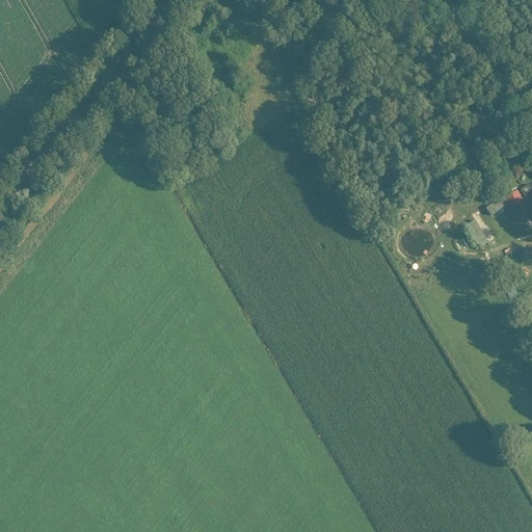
[(286,47),(290,53),(298,48),(295,42),(286,47)]
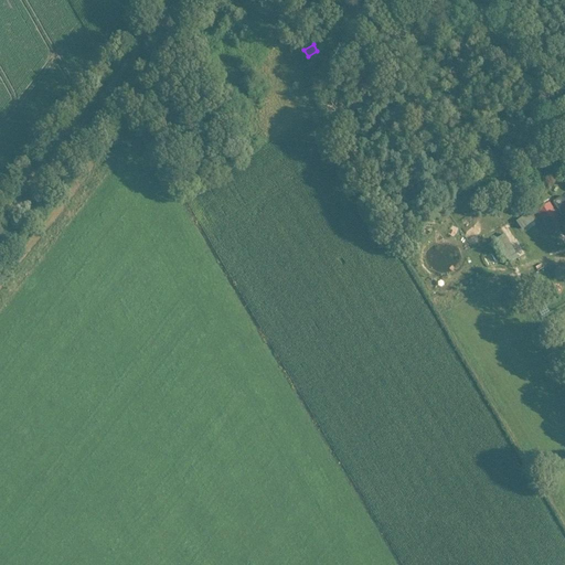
[(564,203),(561,196),(553,201),(562,216),(564,214),(564,203)]
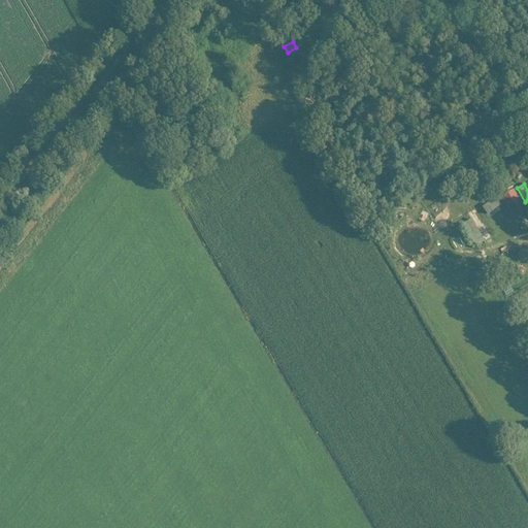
[(516,219),(526,212),(513,188),(501,194),(516,219)]
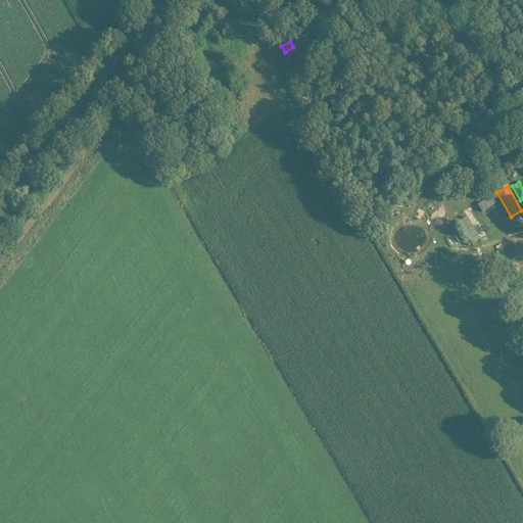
[(482,212),(494,204),(489,197),(477,206),(482,212)]
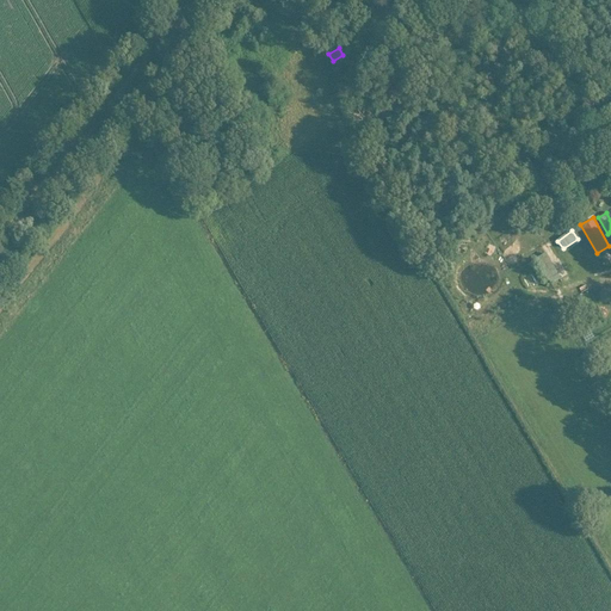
[(560,279),(545,254),(537,259),(551,284),(560,279)]
